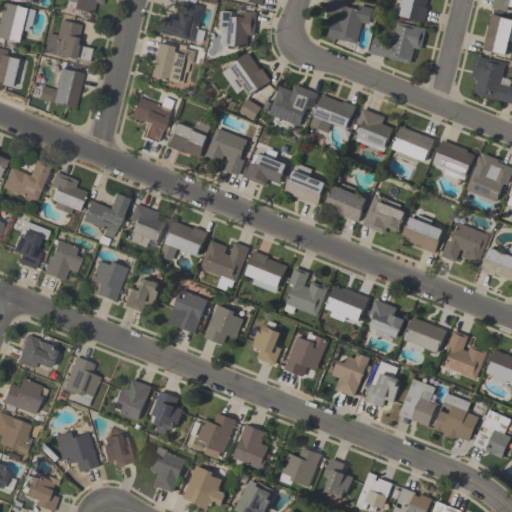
[(103,0),(102,4),(94,2),(92,14),(72,9),(74,2),(68,1),(68,0),(103,0)]
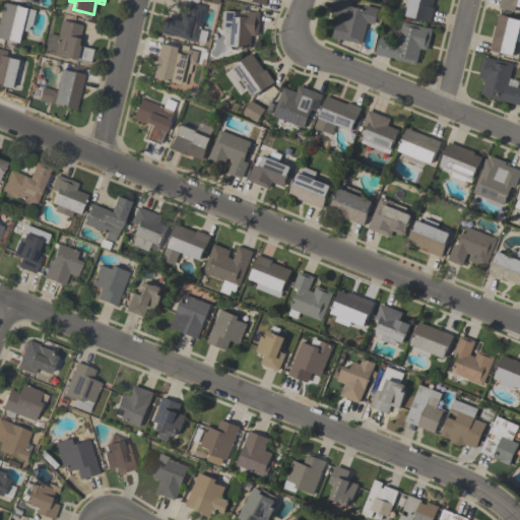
[(375,24),(367,22),(362,44),(332,38),(336,19),(343,21),(344,15),(330,12),(333,0),(346,0),(351,1),(350,5),(353,6),(352,7),(364,9),(365,5),(378,8),(375,24)]
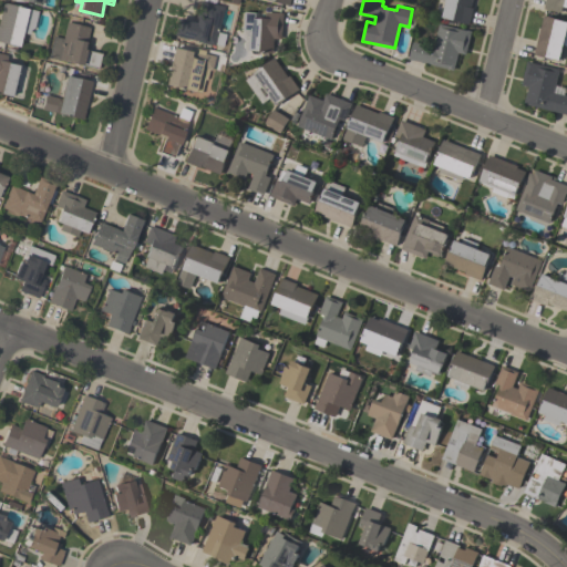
[(472,0),(471,8),(473,8),(470,23),(443,17),(446,2),(442,1),(442,0),(472,0)]
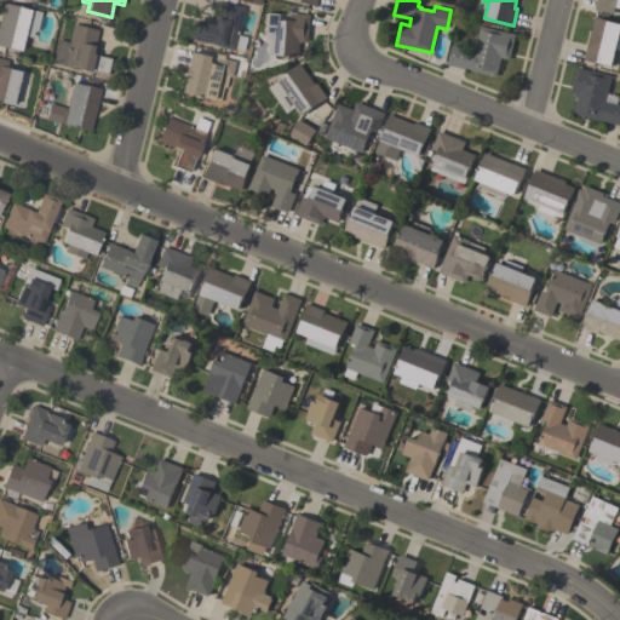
[(619,0),(619,7),(618,7),(615,15),(595,10),(596,0),(619,0)]
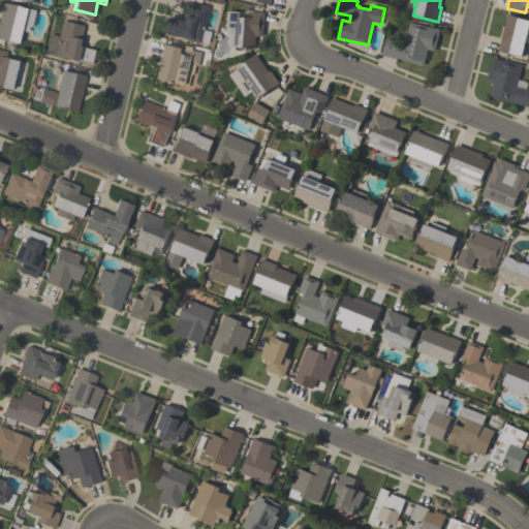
[(204,30),(210,32),(208,43),(200,41),(199,42),(187,39),(162,33),(165,17),(182,21),(186,1),(209,6),(204,30)]
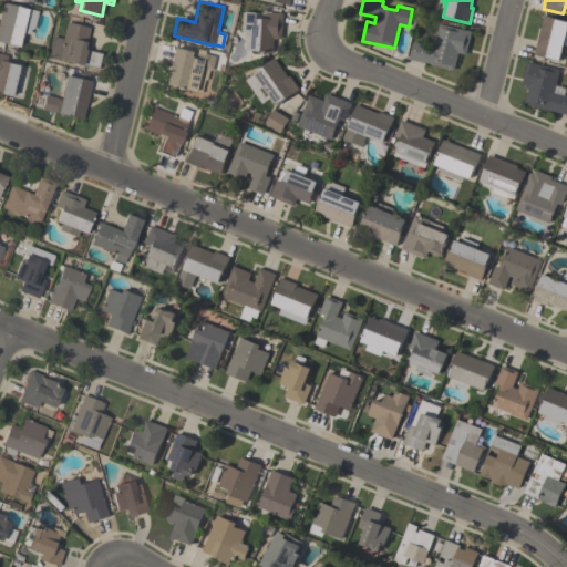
[(19,45),(0,41),(0,13),(2,2),(38,10),(33,28),(30,30),(29,34),(21,32),(19,45)]
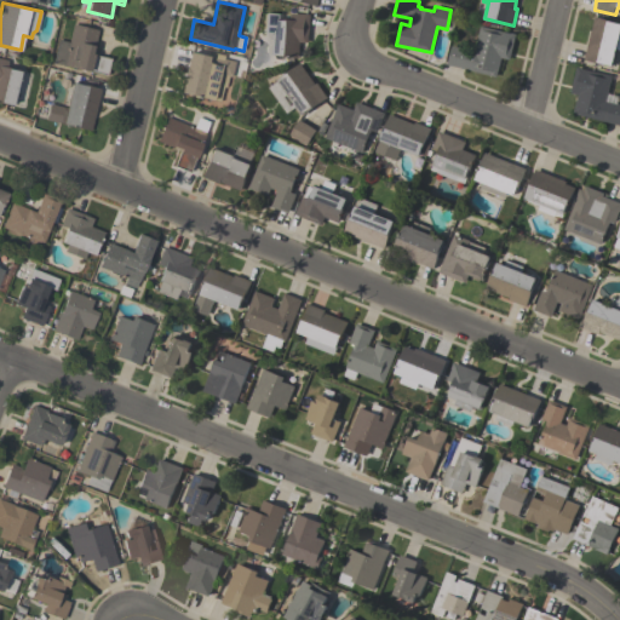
[(310,15),(309,42),(299,42),(298,57),(292,57),(274,56),(275,33),(264,32),(265,12),(280,13),(280,18),(291,19),(291,13),(310,15)]
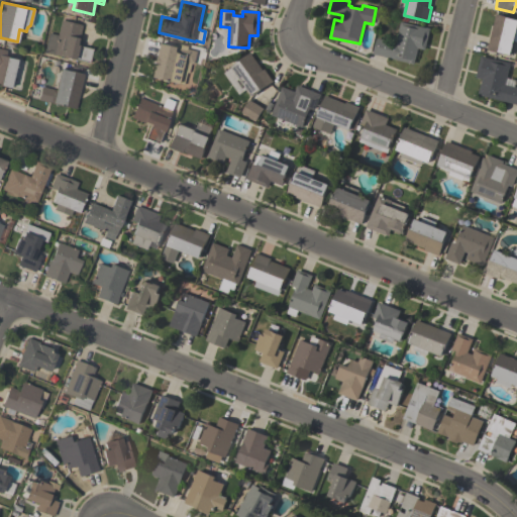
[(511,55),(487,49),(495,14),(516,18),(516,40),(514,40),(511,55)]
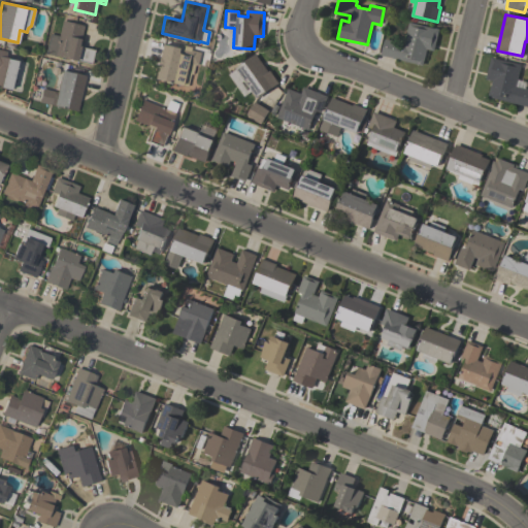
[(84,26),(78,45),(94,50),(91,64),(77,61),(76,61),(44,54),(50,34),(59,36),(62,21),(84,26)]
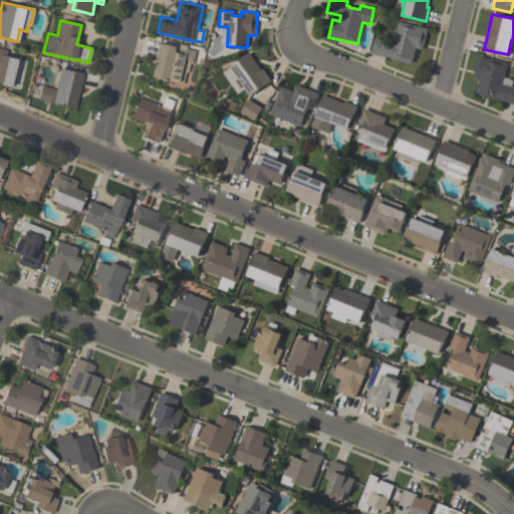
[(370,53),(374,38),(394,42),(399,21),(424,27),(428,28),(423,49),(416,47),(412,63),(370,53)]
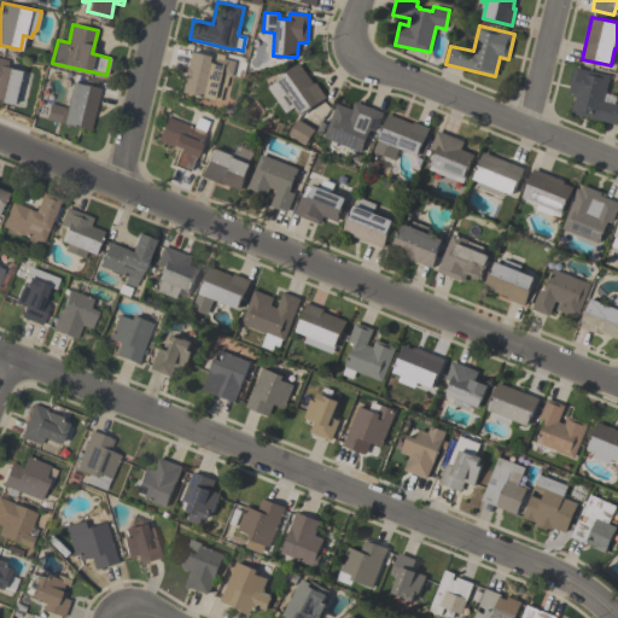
[(234,60),(231,77),(227,76),(225,87),(222,86),(219,101),(180,92),(184,77),(182,76),(185,66),(186,66),(190,52),(207,56),(208,51),(223,54),(223,58),(234,60)]
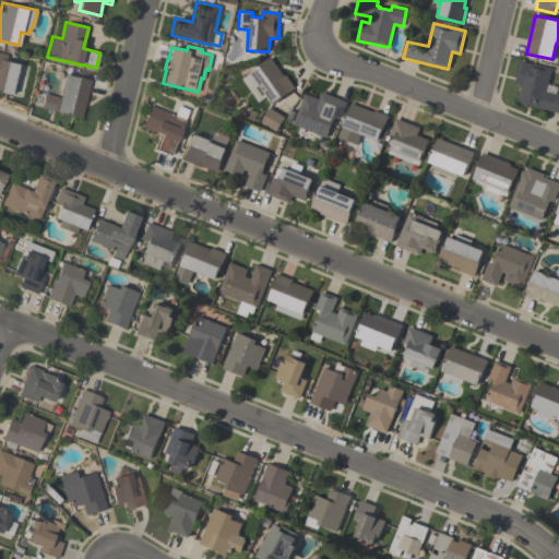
[(0,52),(7,55),(6,60),(9,61),(9,62),(19,64),(11,95),(0,92),(0,52)]
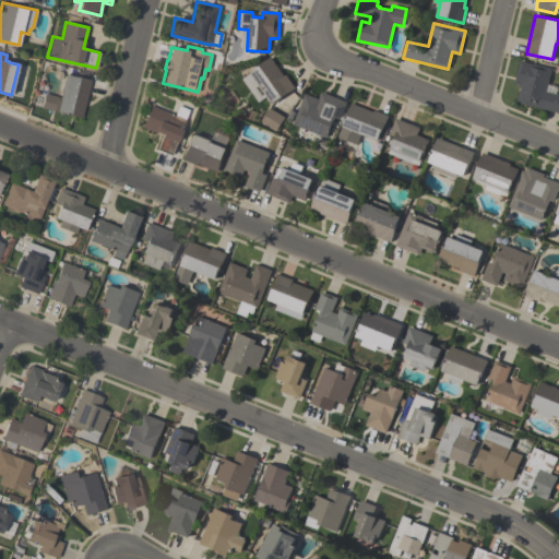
[(295,87),(273,104),(268,96),(259,102),(241,79),(250,73),(249,72),(270,57),(284,75),(285,74),(295,87)]
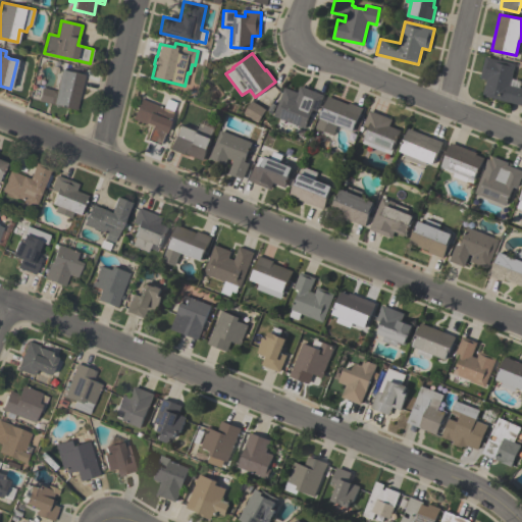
[(521,104),(483,96),(487,80),(480,77),(485,56),(489,57),(489,58),(515,64),(510,85),(521,88),(521,104)]
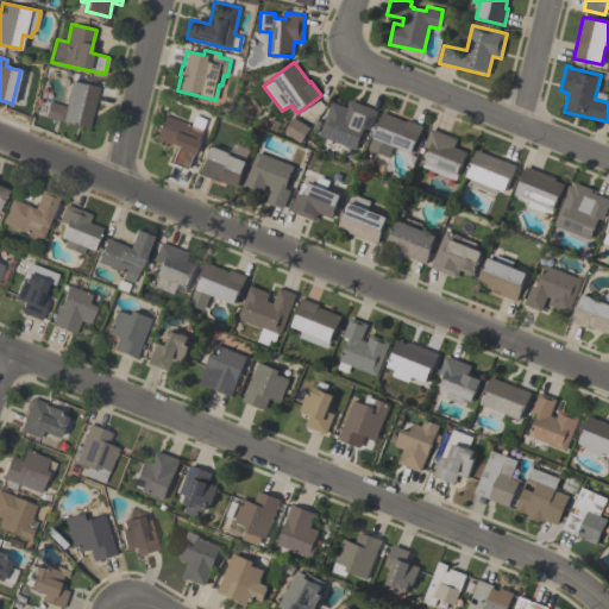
[(99,87),(89,129),(44,118),(49,101),(66,106),(71,81),(99,87)]
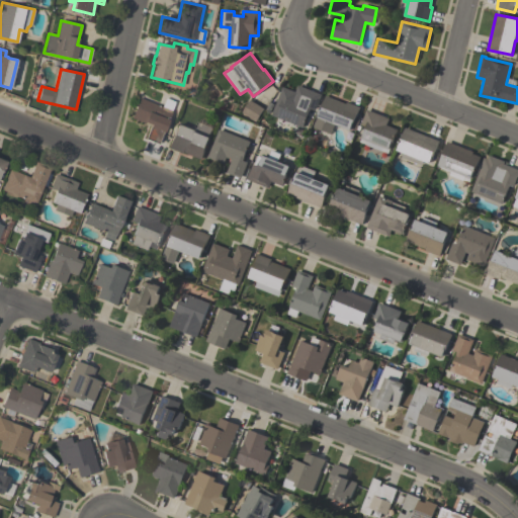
[(282,87),(295,92),(297,85),(322,94),(315,110),(311,108),(303,127),(271,115),(282,87)]
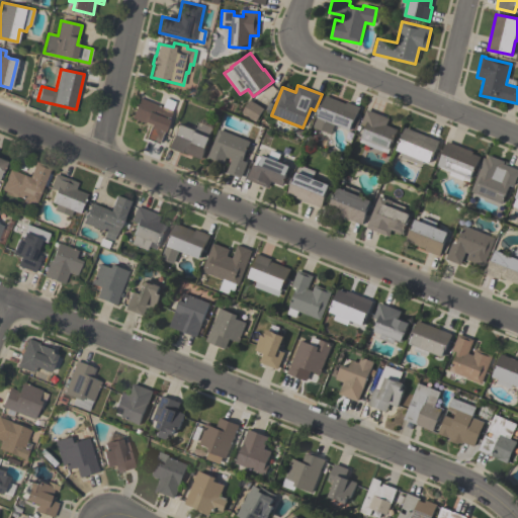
[(335,123),(331,134),(313,126),(326,95),(346,103),(347,102),(360,107),(356,117),(360,118),(355,131),(351,128),(351,131),(335,123)]
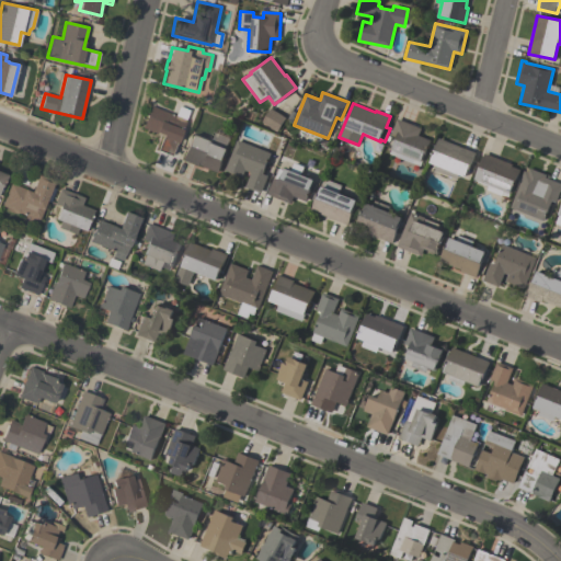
[(171,156),(158,149),(163,136),(142,127),(151,105),(175,115),(179,106),(190,111),(185,119),(186,121),(178,144),(176,142),(171,156)]
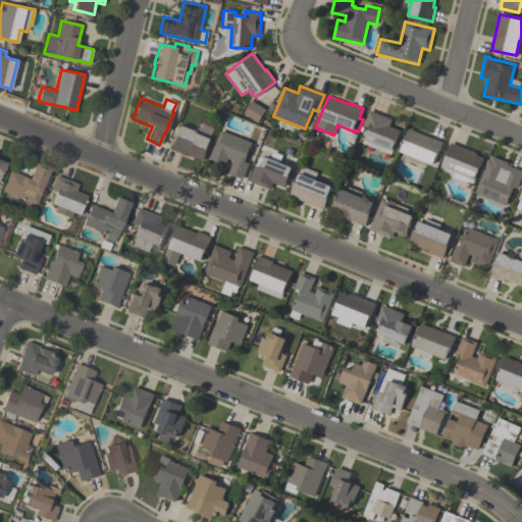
[(266,109),(258,122),(244,114),(252,101),(266,109)]
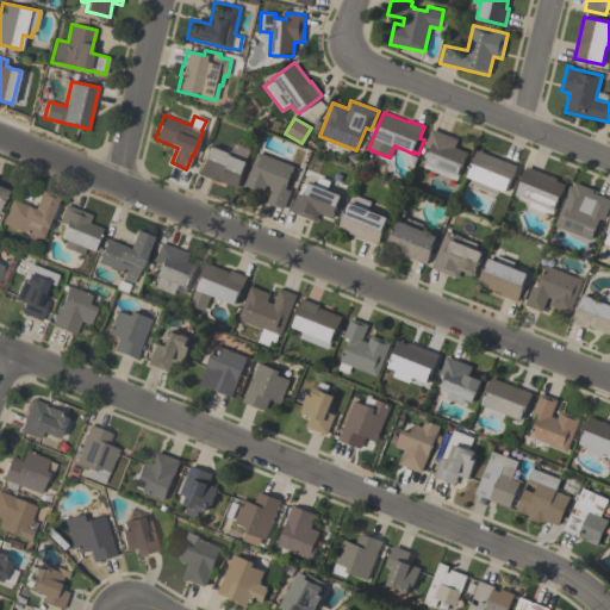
[(459,176),(450,173),(448,178),(433,170),(434,166),(425,162),(431,149),(424,147),(431,129),(458,139),(455,147),(468,153),(459,176)]
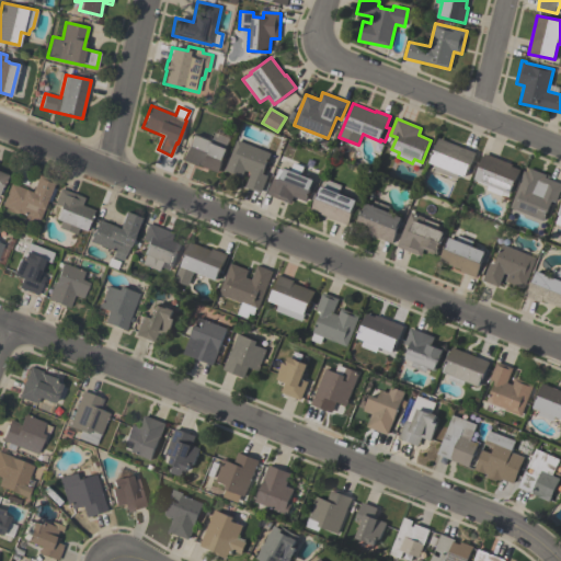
[(182,160),(192,134),(228,149),(219,172),(209,169),(208,170),(203,167),(203,165),(197,163),(196,165),(182,160)]
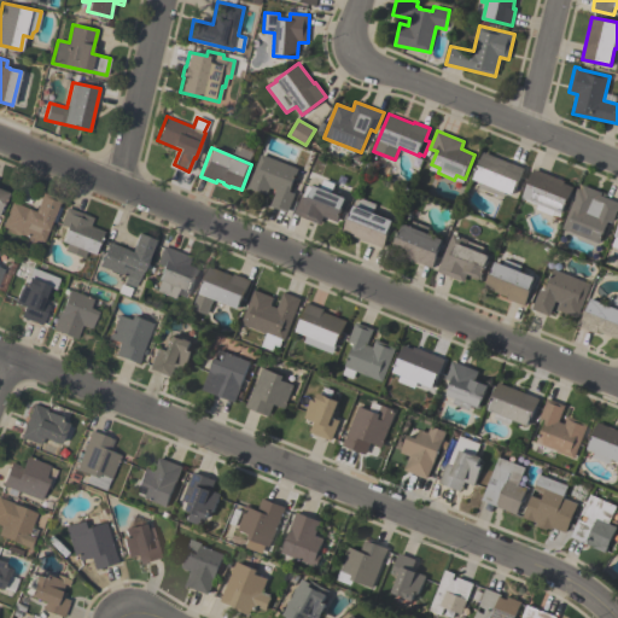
[(524,168),(514,194),(505,192),(503,197),(478,187),(481,182),(473,179),(483,152),(524,168)]
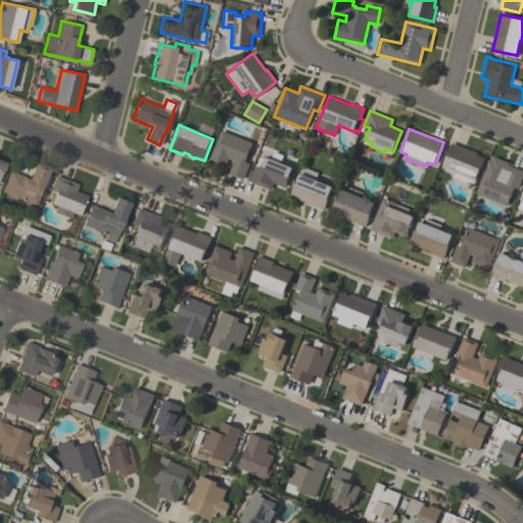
[(209,158),(221,131),(252,143),(245,162),(249,163),(243,180),(229,175),(234,160),(228,158),(226,164),(209,158)]
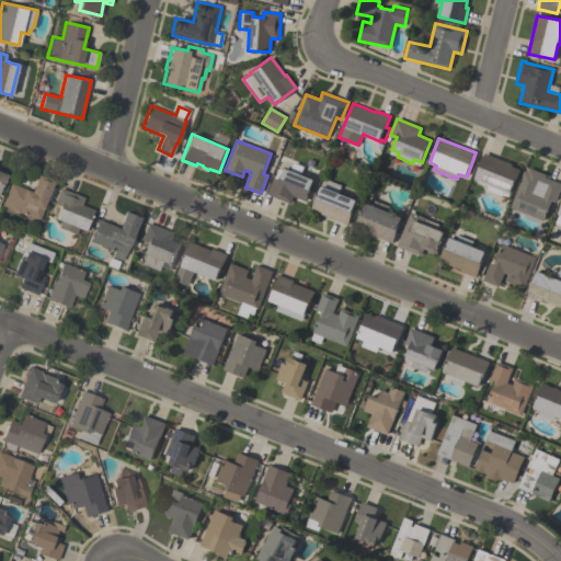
[(474,179),(484,153),(513,164),(512,167),(521,170),(511,194),(504,191),(502,195),(487,190),(489,184),(474,179)]
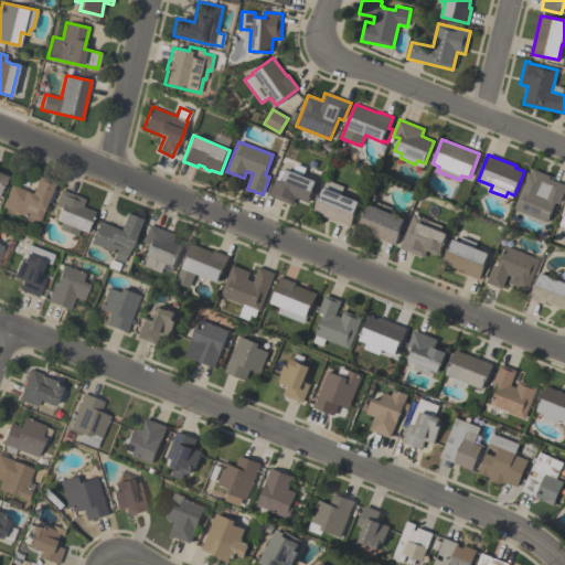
[(269,195),(276,179),(277,180),(281,169),(286,171),(287,169),(292,171),(296,163),(306,168),(304,176),(317,180),(316,183),(319,185),(316,193),(312,192),(308,203),(296,198),(294,205),(269,195)]
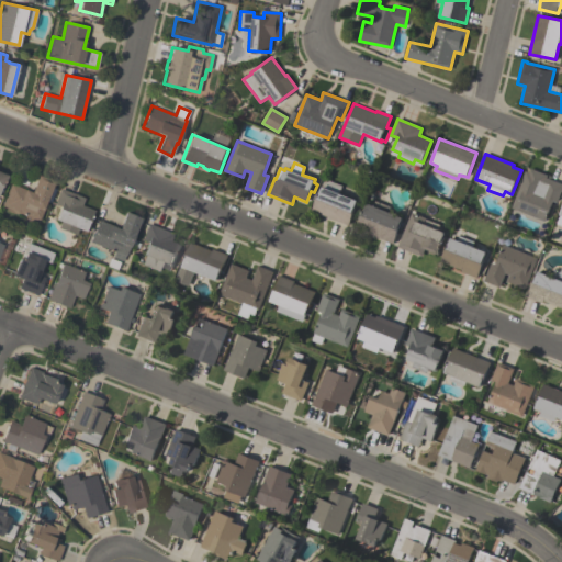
[(546,221),(512,208),(521,182),(520,182),(525,171),(529,172),(530,169),(547,176),(546,178),(561,184),(561,191),(557,202),(553,201),(546,221)]
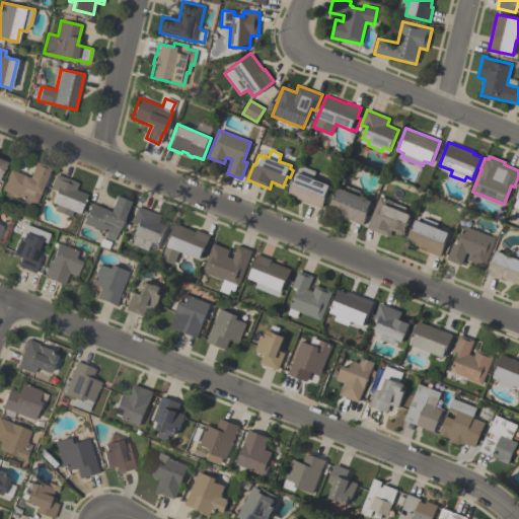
[(1,191),(9,169),(28,177),(34,161),(50,167),(35,204),(1,191)]
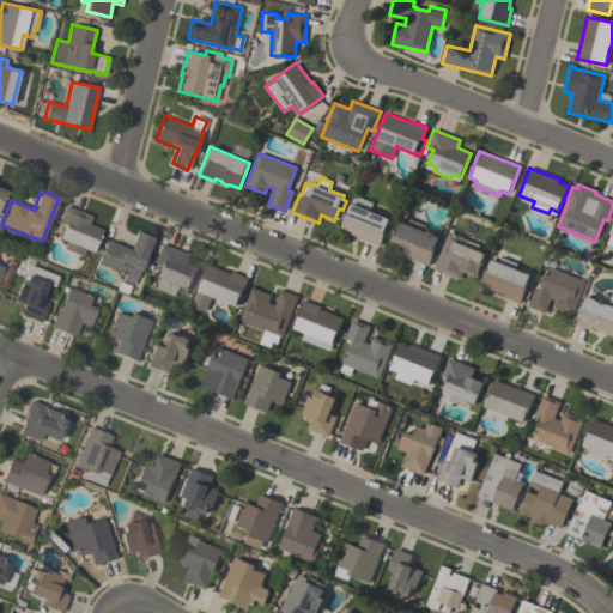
[(380,246),(340,229),(351,202),(353,204),(357,195),(372,202),(370,211),(390,219),(380,246)]
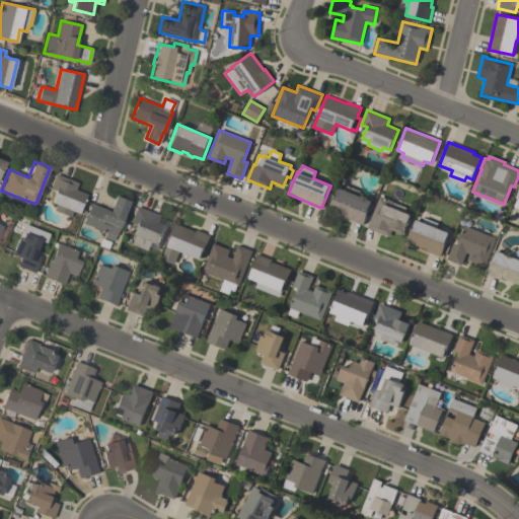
[(78,182),(75,190),(87,195),(79,214),(73,211),(70,217),(54,211),(56,205),(51,203),(56,191),(50,189),(56,174),(78,182)]
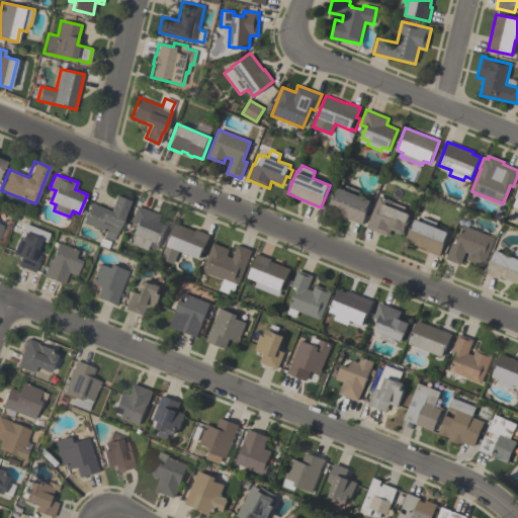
[(328,211),(338,187),(344,189),(346,185),(359,190),(357,194),(371,200),(362,225),(328,211)]
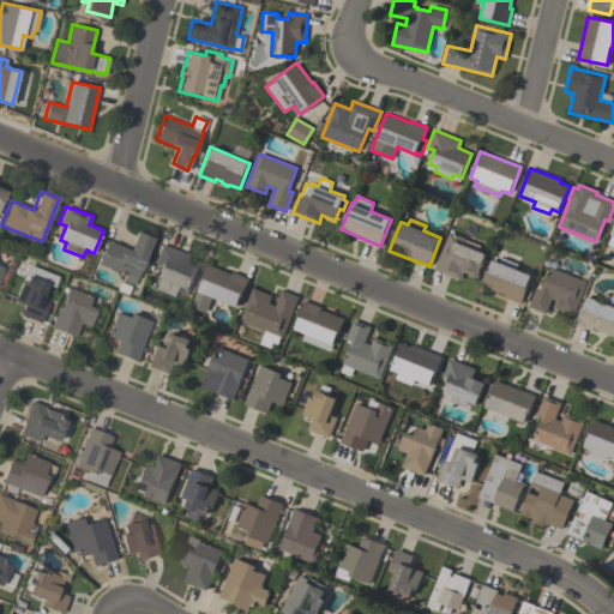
[(155,239),(142,270),(137,280),(134,284),(133,286),(124,282),(122,281),(125,275),(98,265),(108,240),(131,250),(137,232),(155,239)]
